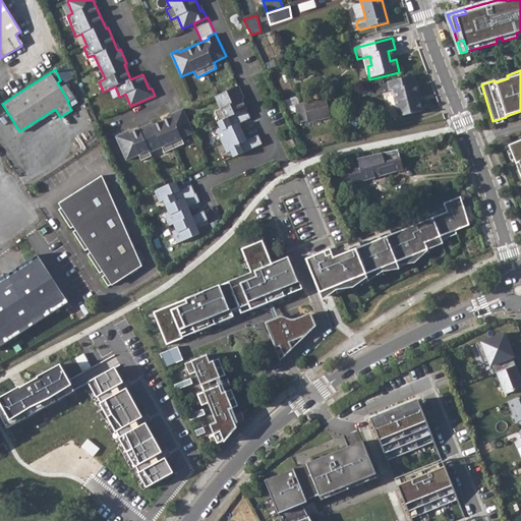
[(411,75),(372,84),(375,94),(391,91),(398,117),(419,112),(416,95),(418,95),(415,83),(413,84),(411,75)]
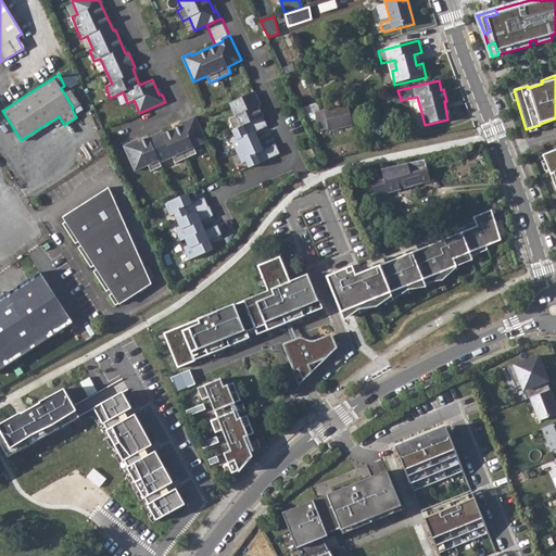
[(247,161),(249,167),(280,153),(276,144),(263,150),(254,131),(267,126),(257,103),(260,102),(254,91),(229,102),(235,115),(228,117),(234,129),(232,130),(235,137),(231,139),(242,163),(247,161)]
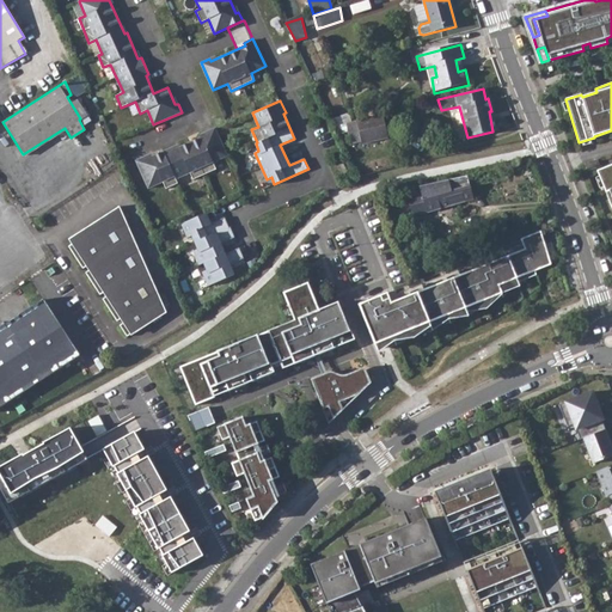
[(360,142),(386,136),(380,114),(354,120),(344,122),(350,144),(360,141),(360,142)]
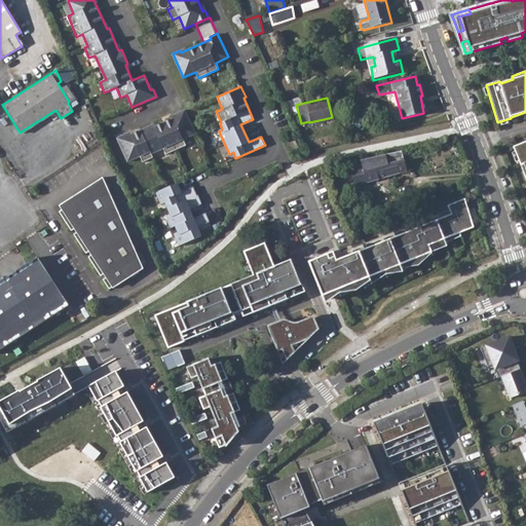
[(124,134),(117,138),(127,161),(140,156),(142,162),(152,158),(151,154),(163,149),(165,154),(186,146),(183,140),(196,135),(185,111),(178,114),(179,116),(149,128),(148,126),(125,137),(124,134)]
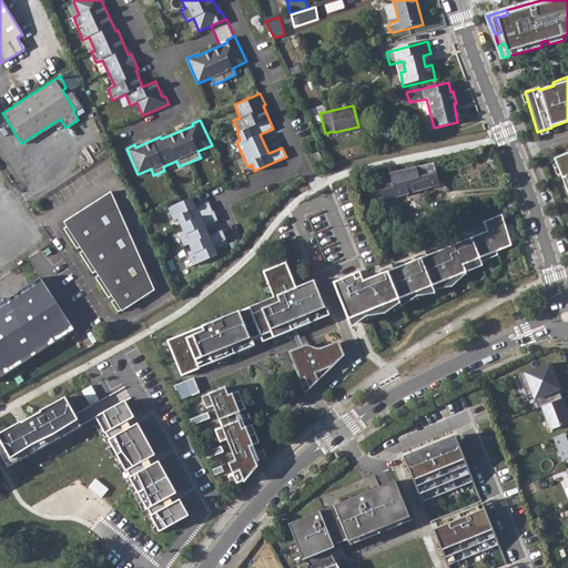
[(567,152),(555,159),(563,178),(566,176),(567,182),(567,152)]
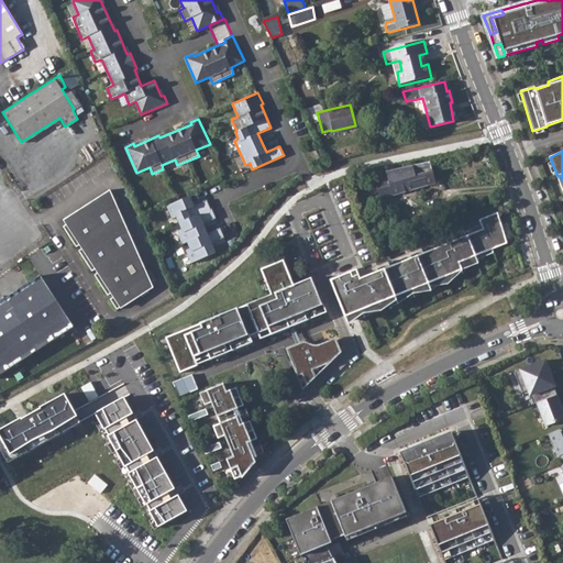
[(416,165),(385,172),(386,176),(375,178),(381,198),(435,183),(429,162),(416,165)]
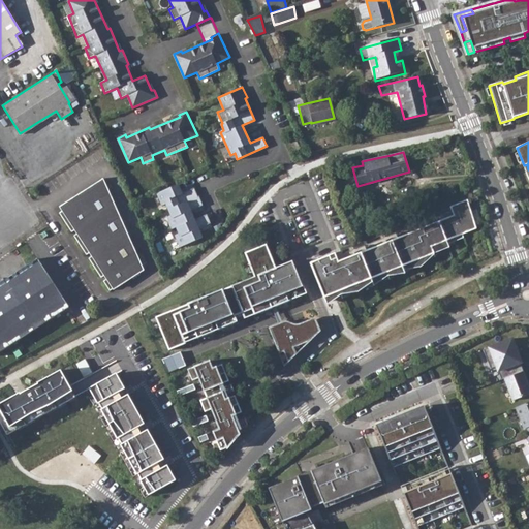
[(66,207),(60,212),(72,230),(79,226),(81,229),(74,235),(87,253),(93,249),(95,253),(89,257),(101,276),(107,273),(110,276),(103,279),(110,289),(116,285),(117,286),(145,269),(103,177),(63,203),(66,207)]
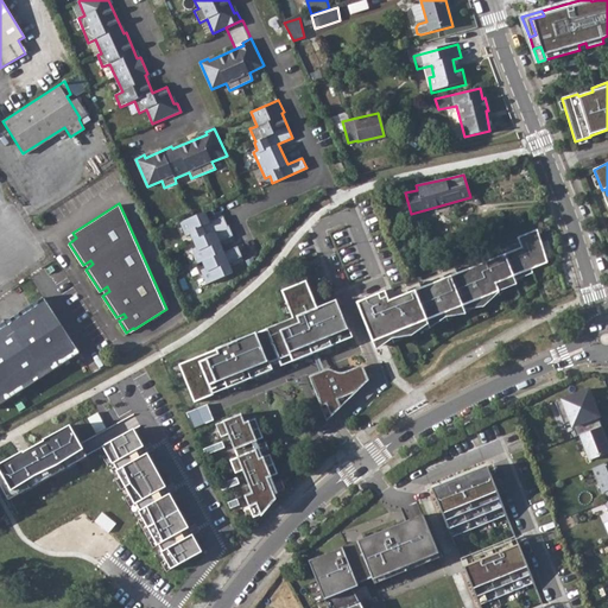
[(444,207),(413,215),(416,223),(447,215),(444,207)]
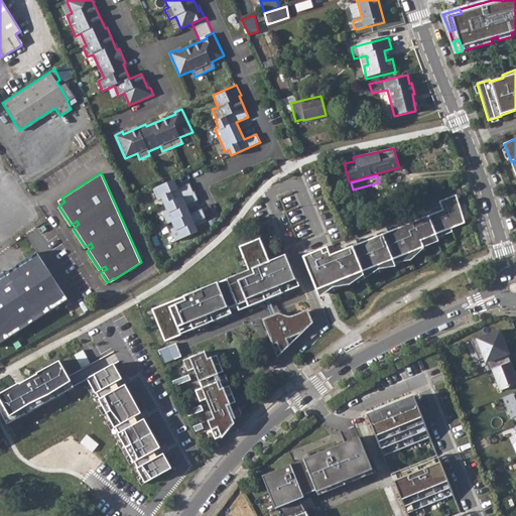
[(173,179),(152,188),(157,200),(161,199),(166,210),(162,212),(167,223),(171,222),(174,228),(170,229),(175,241),(197,232),(194,223),(206,218),(202,209),(189,214),(185,206),(198,200),(194,190),(192,191),(189,182),(177,188),(173,179)]
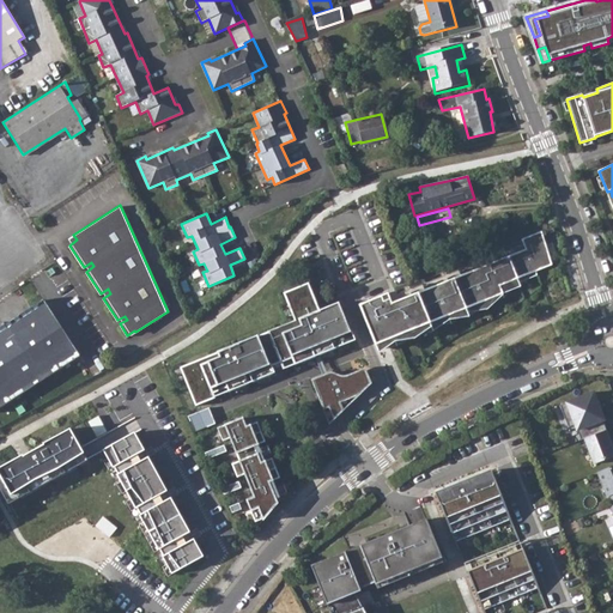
[(388,293),(359,305),(376,346),(503,293),(499,285),(552,263),(541,230),(521,238),(526,248),(392,303),(388,293)]
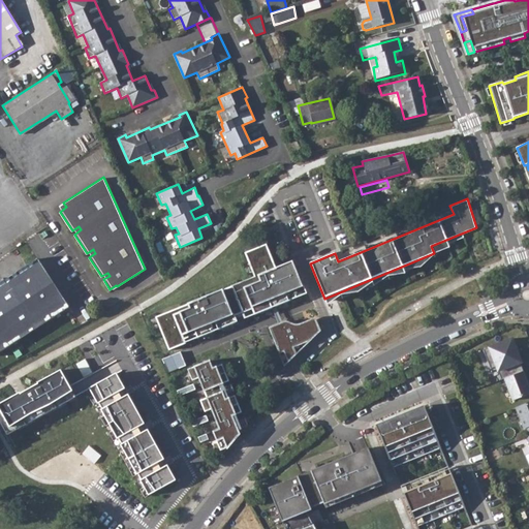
[(267,244),(245,253),(254,277),(156,317),(169,350),(186,343),(184,340),(196,335),(198,339),(215,332),(210,318),(213,317),(218,331),(236,323),(234,316),(252,309),(255,315),(293,300),(291,297),(304,290),(292,261),(276,268),(267,244)]
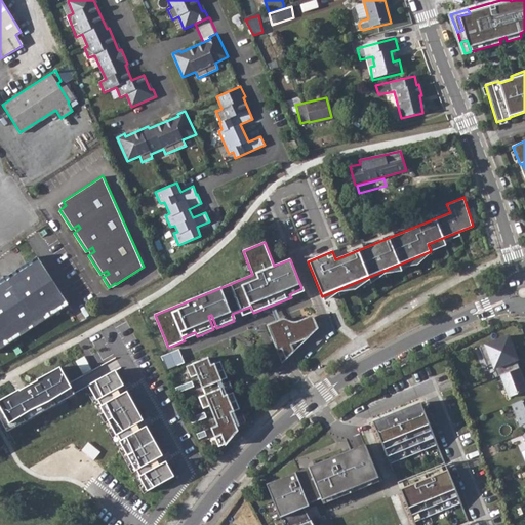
[(41,263),(0,290),(0,289),(0,347),(27,330),(68,304),(41,263)]
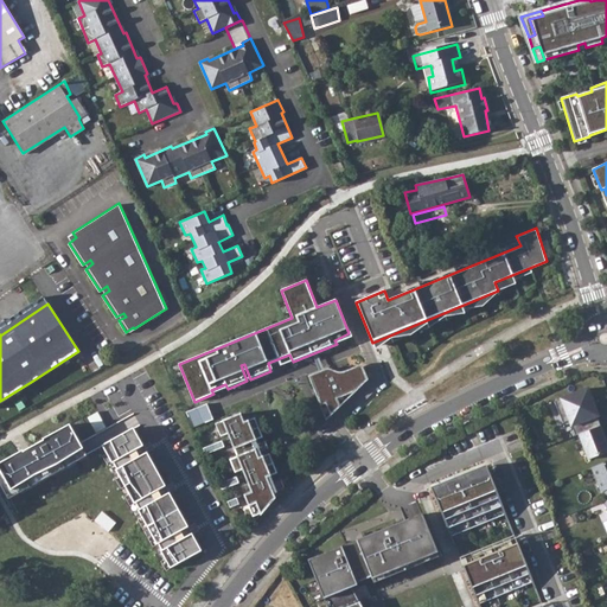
[(331,370),(311,377),(324,411),(340,406),(339,402),(345,400),(365,381),(360,368),(338,377),(337,372),(331,370)]
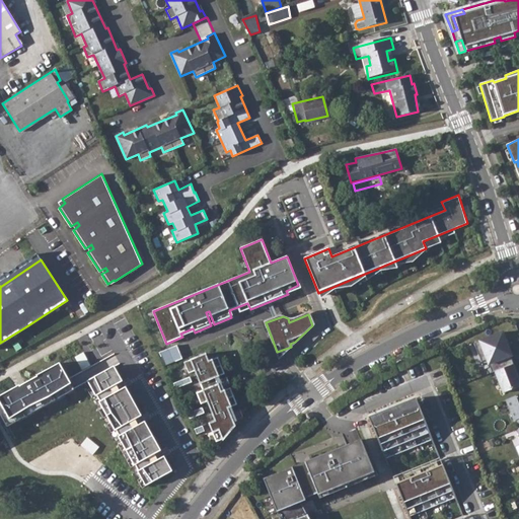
[(487,360),(492,372),(495,371),(514,364),(510,356),(507,357),(502,345),(507,343),(502,331),(474,343),(482,362),(487,360)]
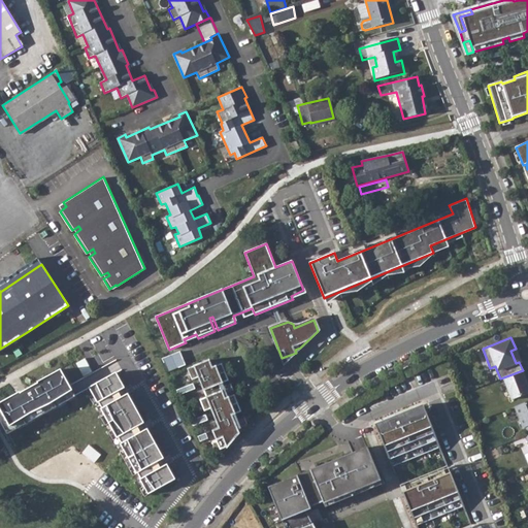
[(510,351),(516,363),(519,362),(520,361),(516,349),(510,351)]
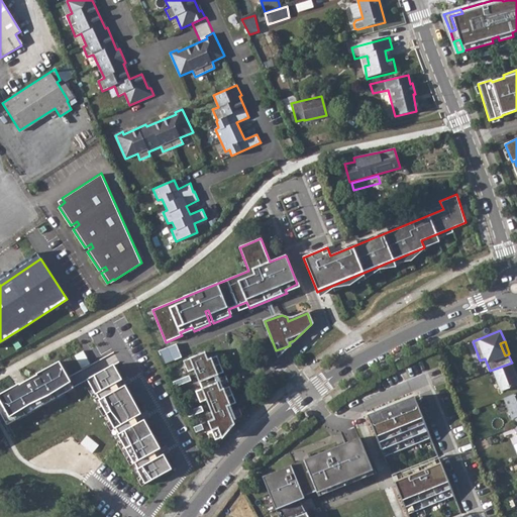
[(177,344),(159,351),(165,364),(182,357),(177,344)]
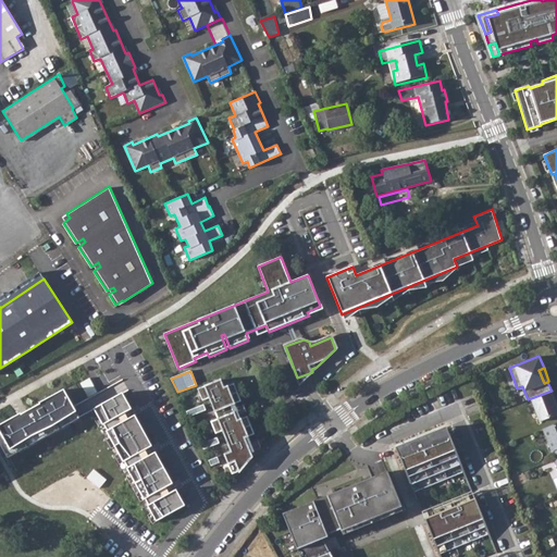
[(300,383),(312,372),(297,378),(300,383)]
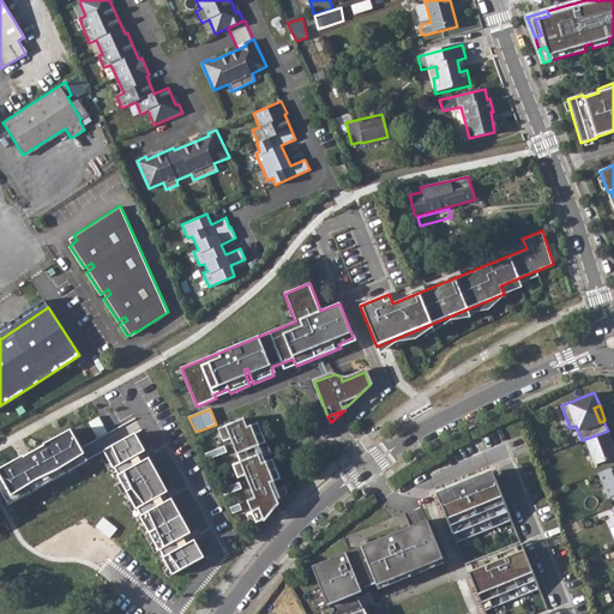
[(244,419),(218,429),(223,443),(232,439),(240,462),(233,465),(238,479),(246,475),(254,498),(247,501),(256,523),(266,519),(278,505),(270,483),(281,479),(272,458),(262,463),(254,447),(266,443),(258,423),(247,427),(244,419)]
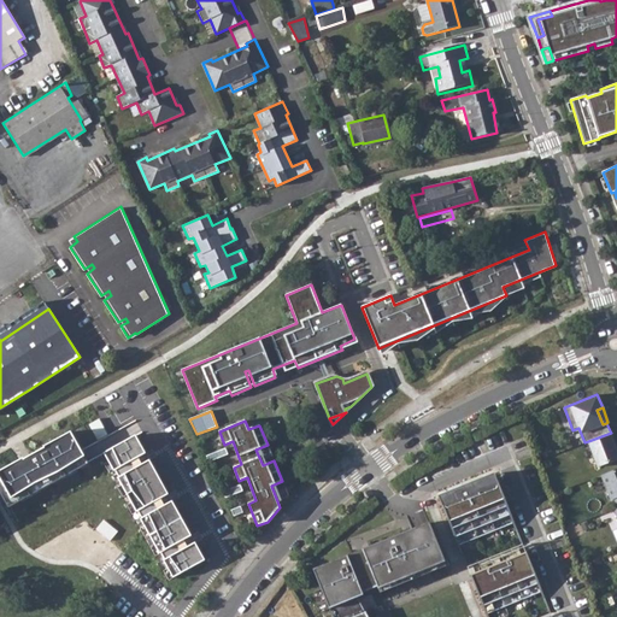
[(71,433),(0,471),(0,483),(12,509),(88,465),(71,433)]
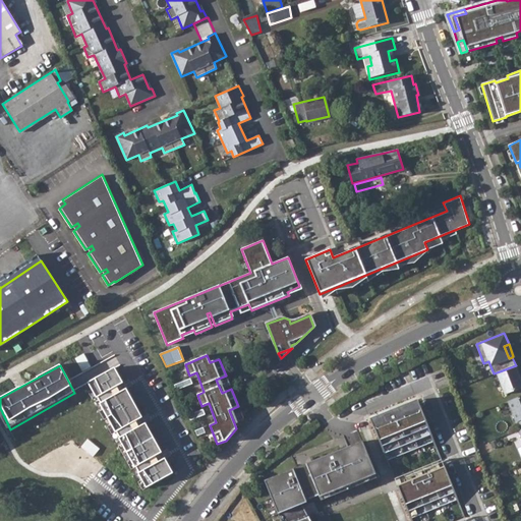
[(520,373),(517,365),(516,365),(497,372),(505,394),(520,387),(520,381),(518,374),(520,373)]
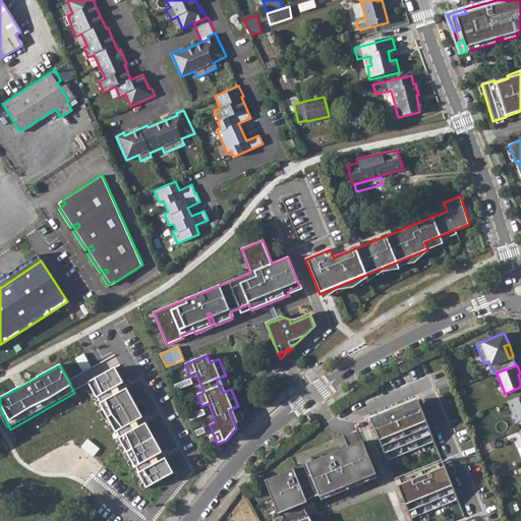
[(114,368),(85,383),(145,489),(173,475),(114,368)]
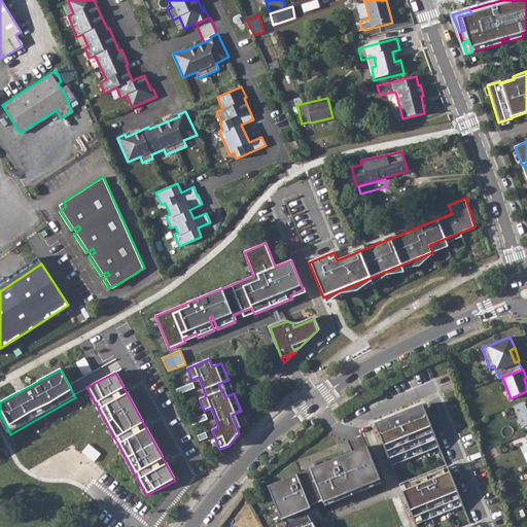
[(192,383),(176,389),(179,394),(195,388),(192,383)]
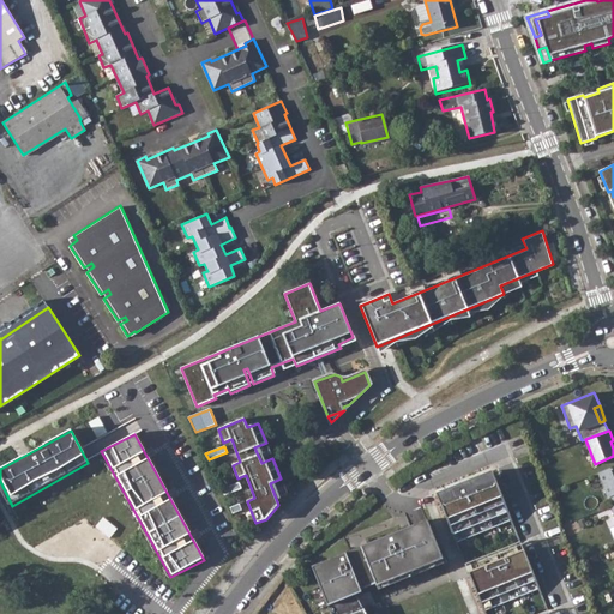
[(613,467),(599,473),(609,497),(612,495),(613,500),(613,467)]
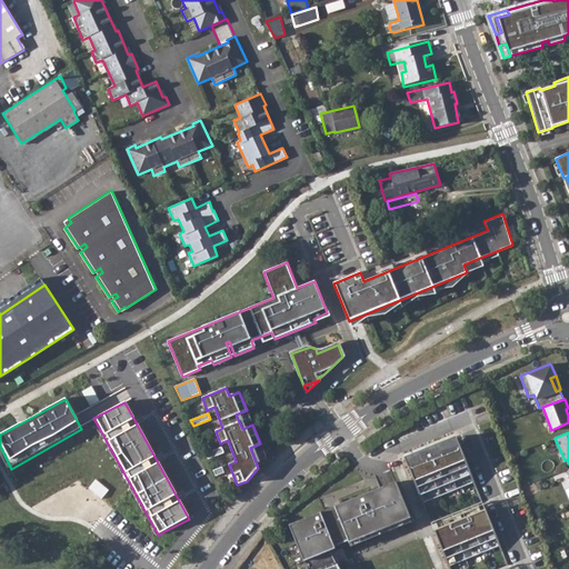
[(405,457),(408,467),(422,461),(420,456),(426,453),(428,459),(460,446),(456,437),(405,457)]
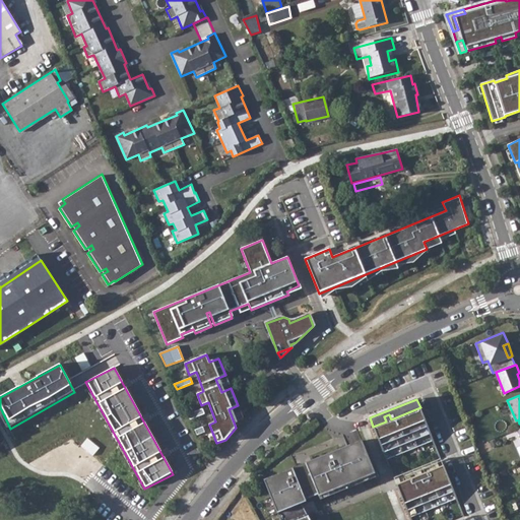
[(386,421),(373,427),(386,459),(434,440),(420,407),(391,419),(389,414),(384,416),(386,421)]
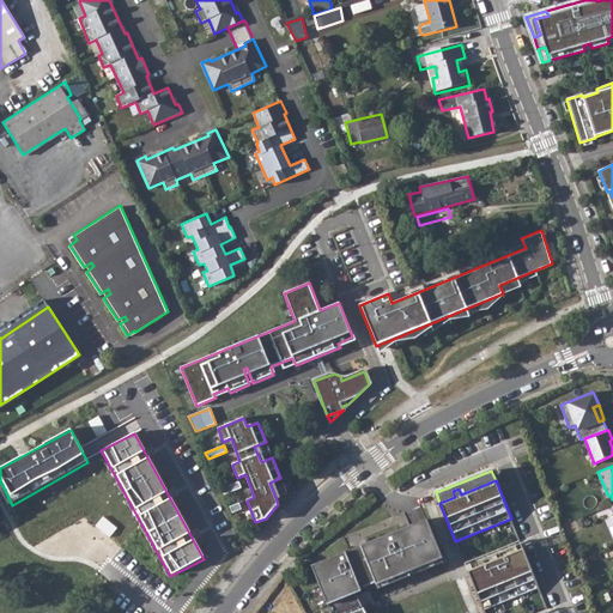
[(238,481),(222,489),(224,495),(241,487),(238,481)]
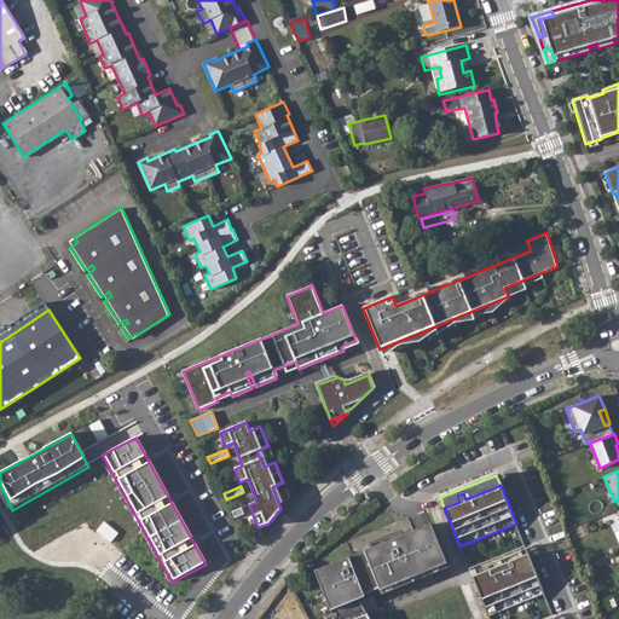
[(334,618),(369,618),(360,601),(359,599),(364,596),(363,594),(379,589),(379,590),(446,563),(431,524),(405,533),(313,571),(329,611),(334,618)]
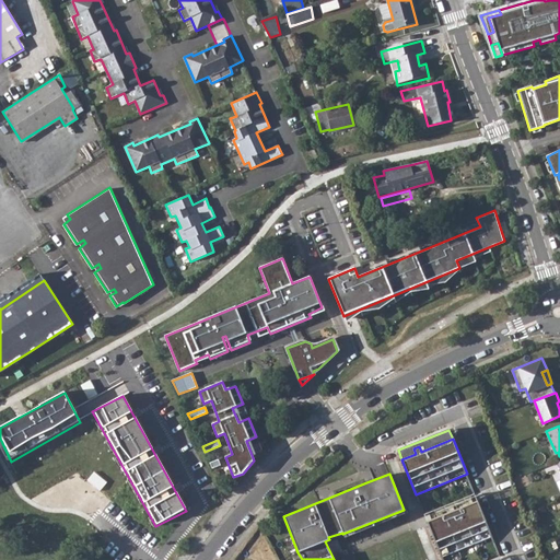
[(424,514),(427,522),(478,501),(475,493),(424,514)]
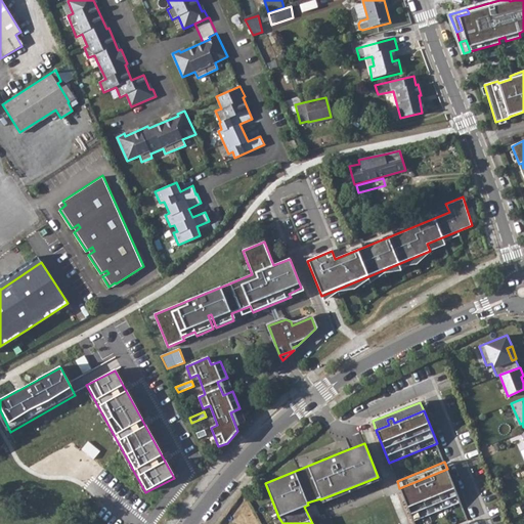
[(399,488),(412,521),(461,501),(447,469),(399,488)]
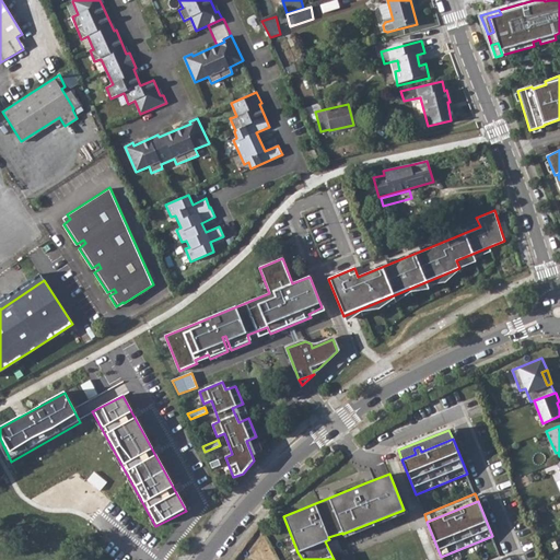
[(273,515),(267,522),(270,526),(278,520),(273,515)]
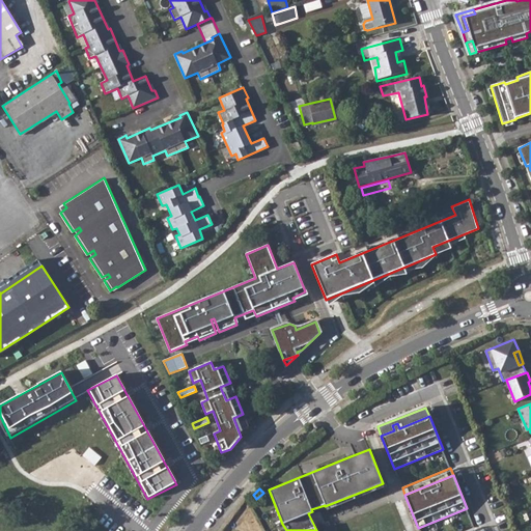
[(309,515),(316,530),(328,530),(319,510),(309,515)]
